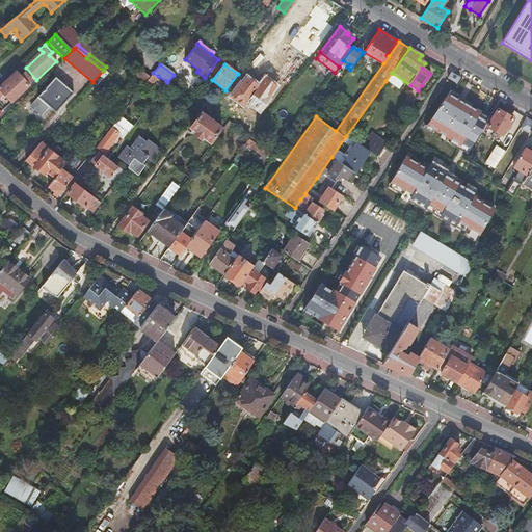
[(0,86),(0,96),(3,94),(11,103),(29,86),(28,85),(30,83),(27,79),(24,81),(17,72),(0,86)]
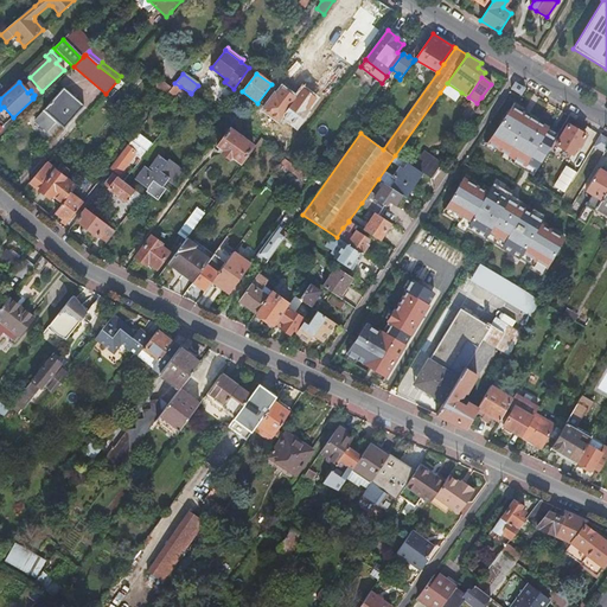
[(171,88),(167,93),(173,96),(180,87),(174,83),(171,88)]
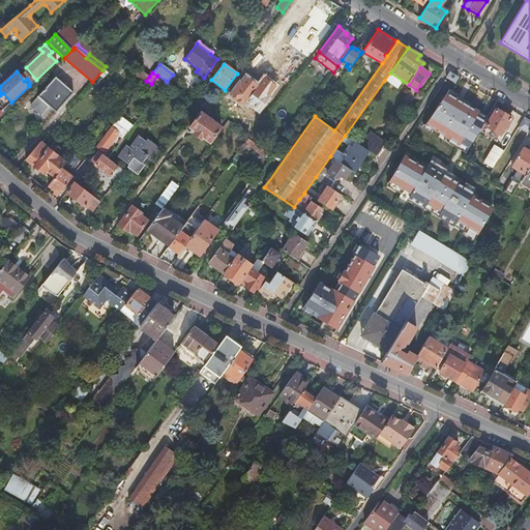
[(390,72),(384,81),(396,89),(403,81),(390,72)]
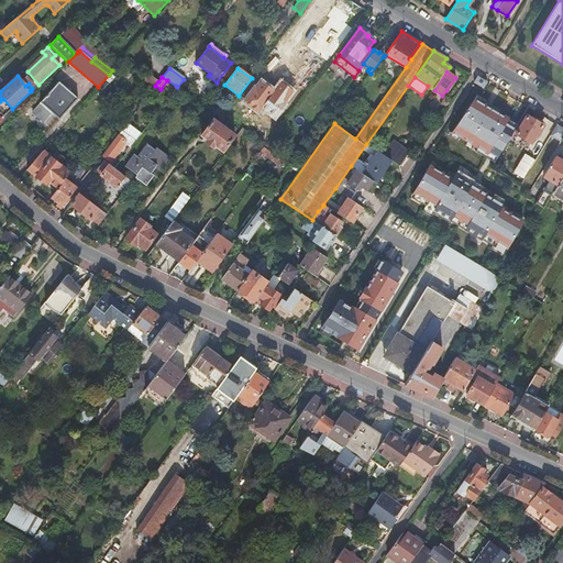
[(486,83),(477,77),(473,84),(482,89),(486,83)]
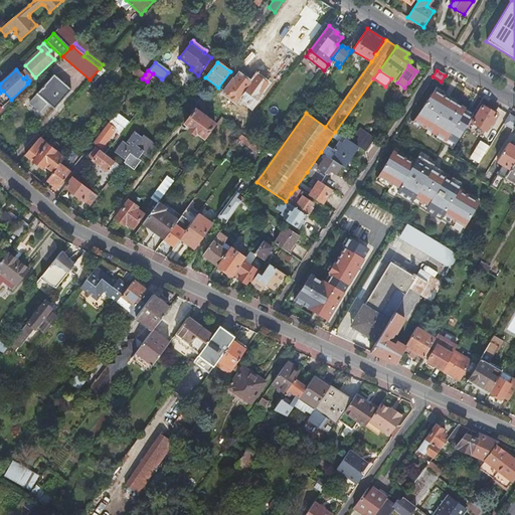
[(53,109),(69,89),(52,74),(36,94),(53,109)]
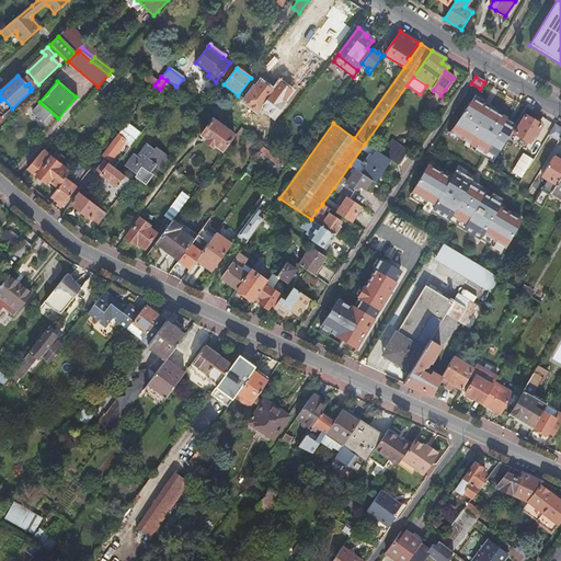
[(477,96),(473,94),(450,134),(485,155),(494,159),(517,121),(477,96)]
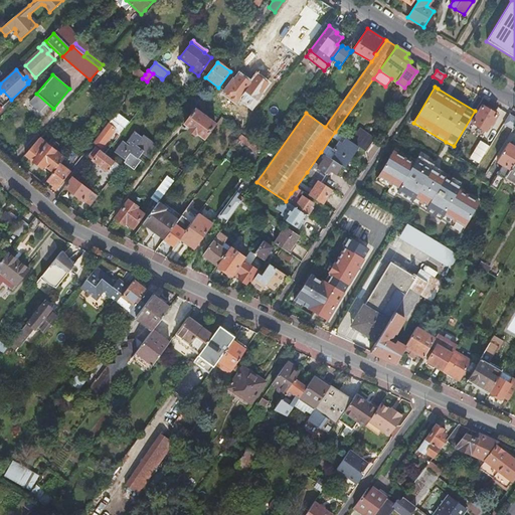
[(487,127),(488,129),(496,115),(481,106),(471,123),(484,131),(487,127)]
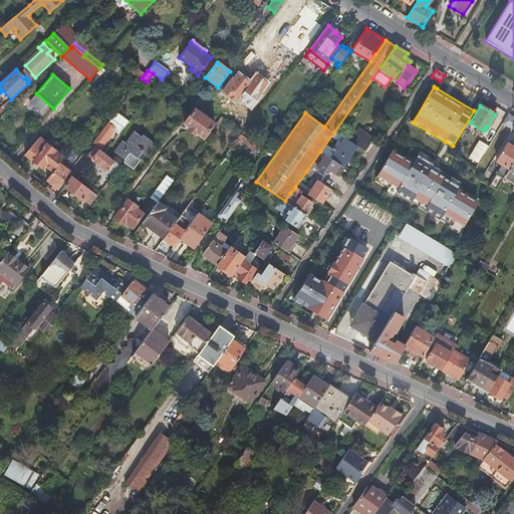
[(203,139),(215,123),(195,108),(183,123),(188,127),(187,130),(195,136),(196,134),(203,139)]
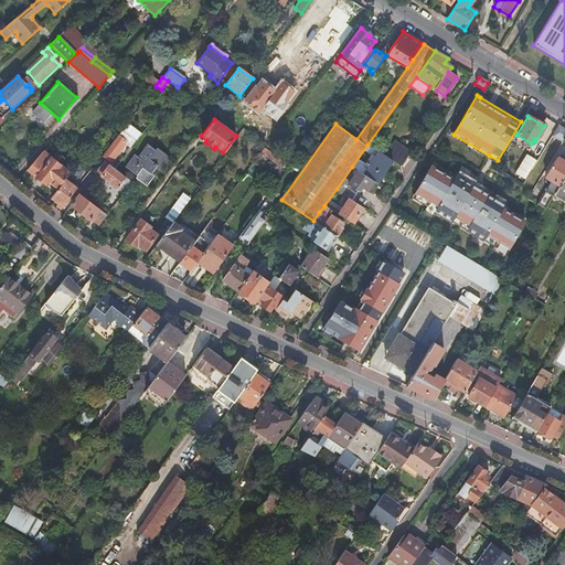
[(129,121),(124,128),(134,136),(138,139),(142,132),(129,121)]
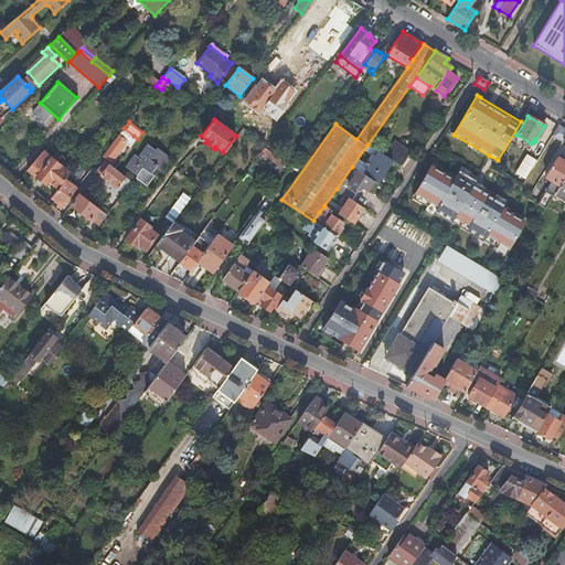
[(564,129),(558,126),(553,136),(561,141),(564,132),(564,129)]
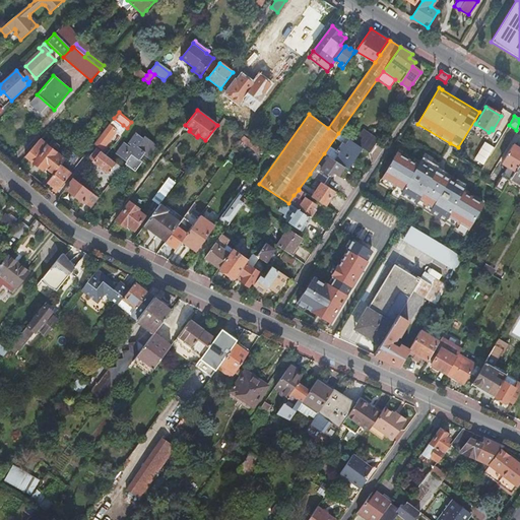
[(114,118),(95,141),(105,148),(118,131),(120,133),(122,134),(126,129),(127,128),(123,125),(114,118)]
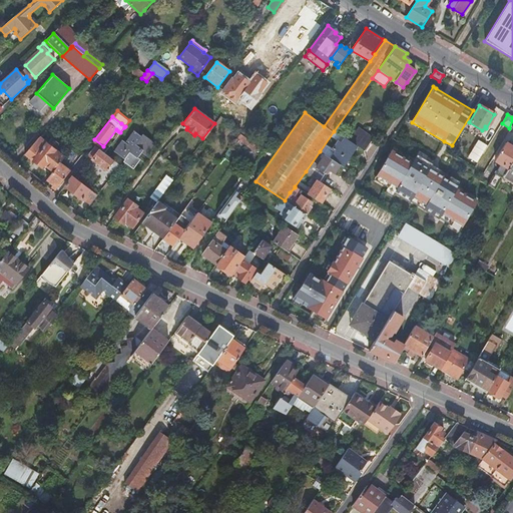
[(358,127),(349,141),(356,146),(364,152),(372,140),(361,132),(362,131),(358,127)]
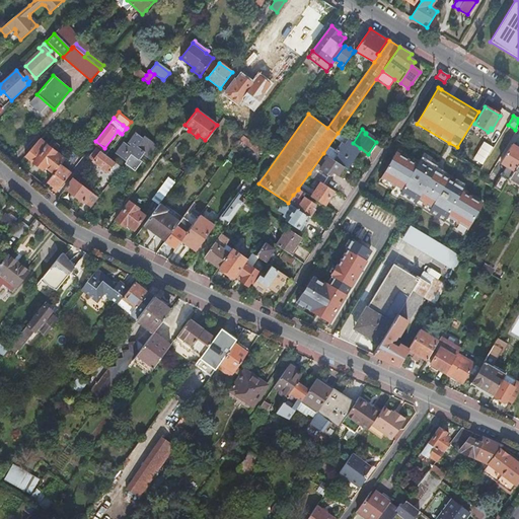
[(147,157),(156,145),(144,136),(142,138),(135,132),(128,143),(131,145),(130,146),(124,142),(116,154),(127,161),(125,164),(135,171),(142,161),(140,160),(144,154),(147,157)]
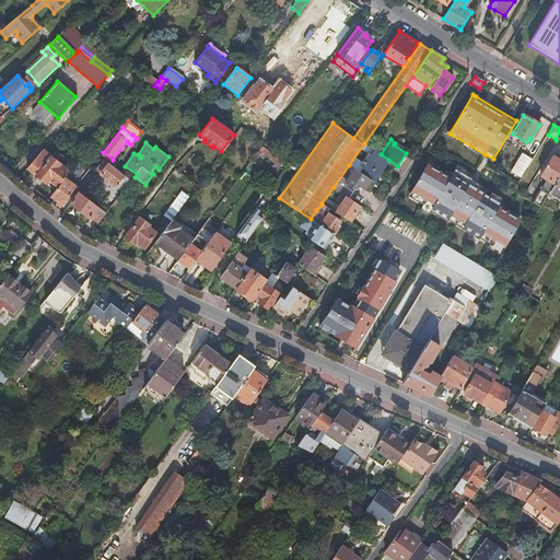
[(364,143),(349,165),(361,173),(371,181),(374,182),(388,160),(381,154),(375,151),(364,143)]
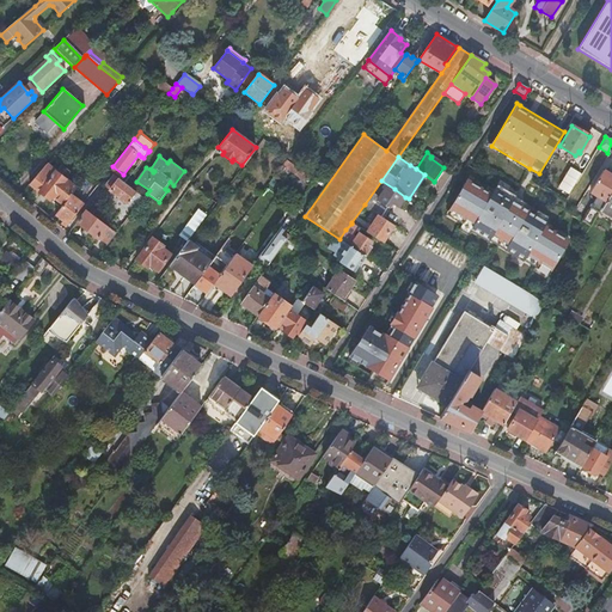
[(445,165),(432,157),(430,158),(444,167),(445,165)]
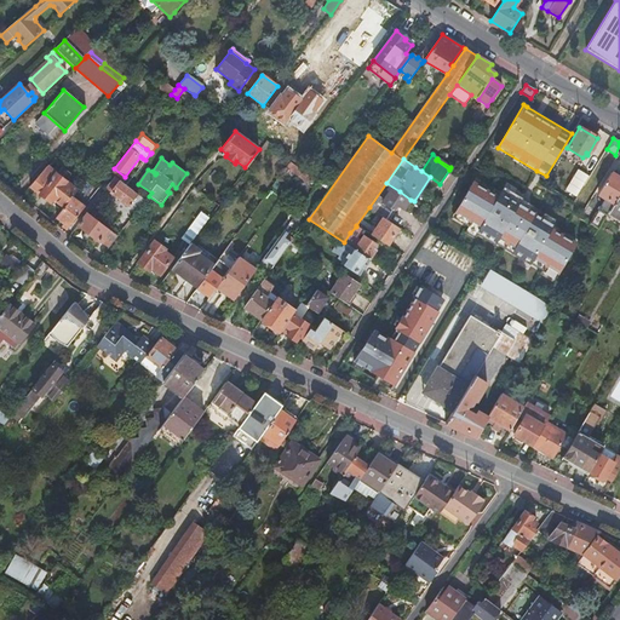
[(298,176),(302,171),(291,164),(287,168),(298,176)]
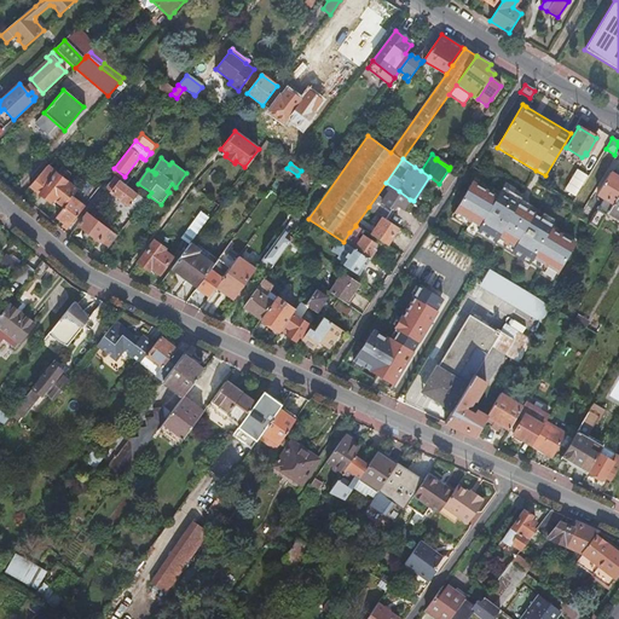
[(63,208),(71,197),(75,192),(76,190),(56,173),(47,167),(30,186),(39,194),(50,203),(52,200),(63,208)]
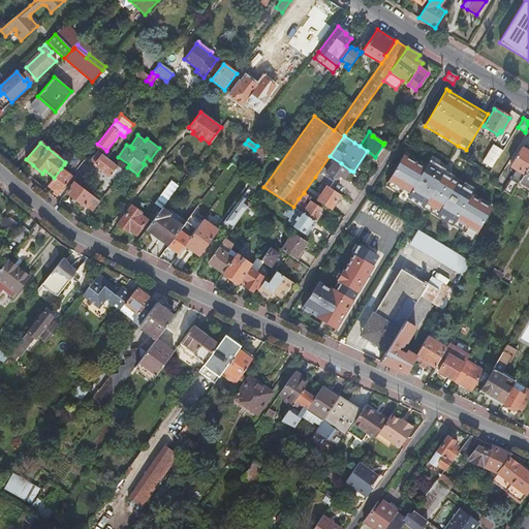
[(494,168),(501,148),(491,145),(484,164),(494,168)]
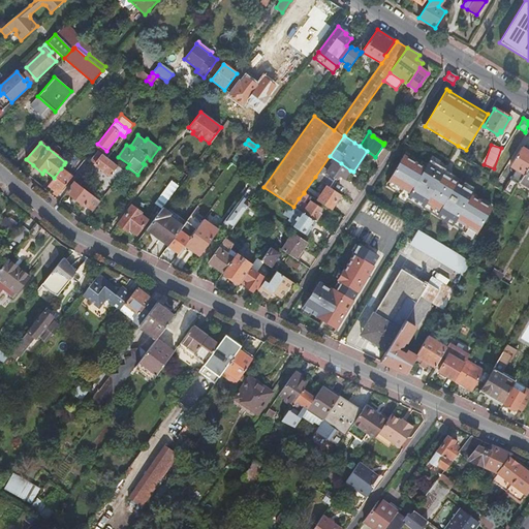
[(257,146),(254,150),(262,156),(263,155),(266,152),(257,146)]
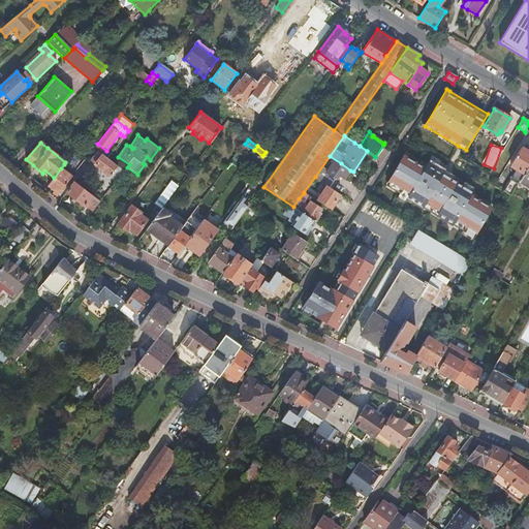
[(510,196),(520,181),(528,164),(528,151),(522,147),(510,165),(516,169),(503,191),(510,196)]
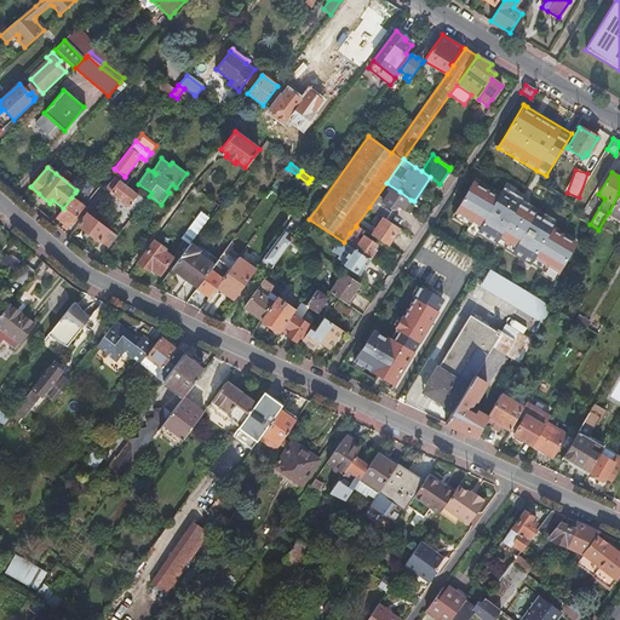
[(521,200),(476,173),(451,217),(470,228),(504,248),(541,270),(556,279),(581,235),(521,200)]
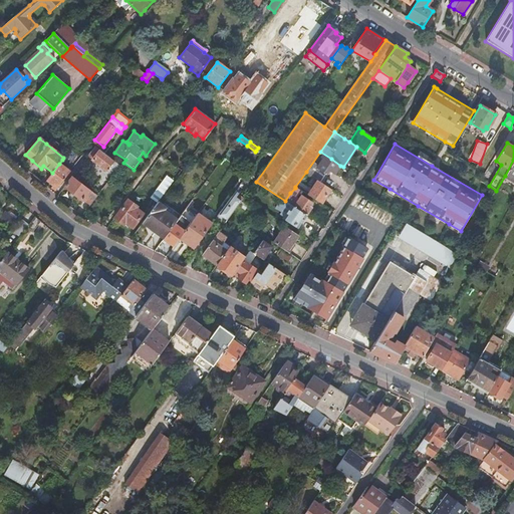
[(62,160),(73,169),(82,156),(71,148),(63,158),(62,160)]
